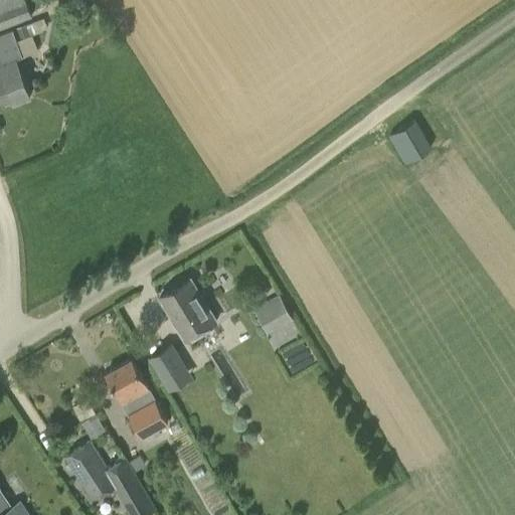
[(0,28),(31,17),(24,0),(17,0),(4,5),(0,6),(0,28)]
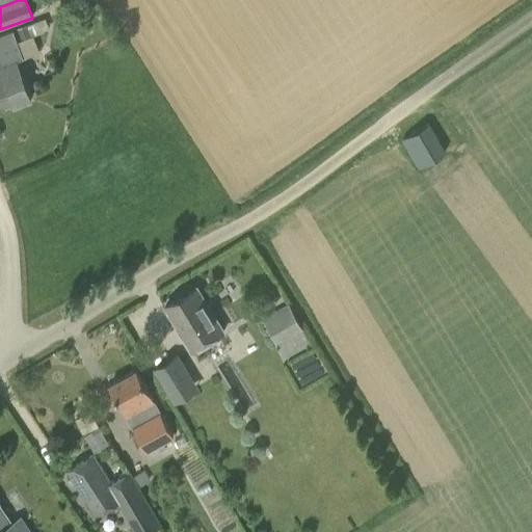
[(0,33),(0,104),(11,100),(14,104),(30,98),(16,59),(12,61),(9,52),(20,48),(12,29),(0,33)]
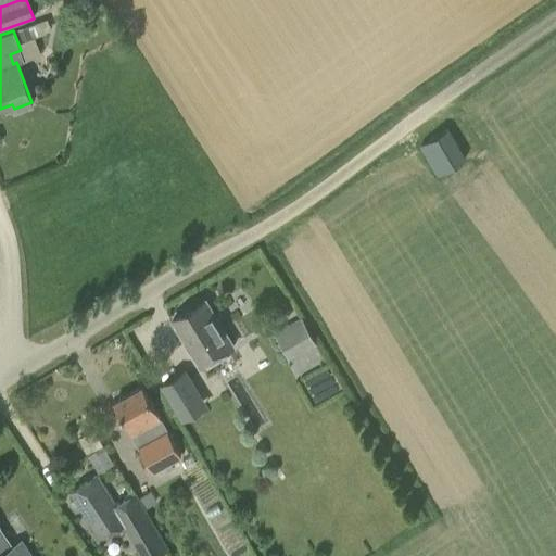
[(449,127),(419,146),(438,176),(467,158),(449,127)]
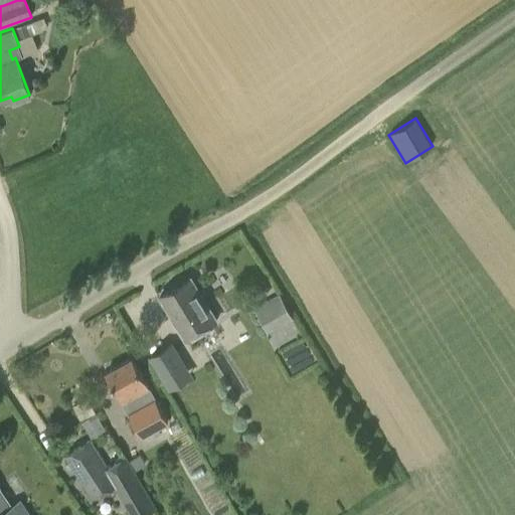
[(216,319),(192,279),(162,297),(186,337),(216,319)]
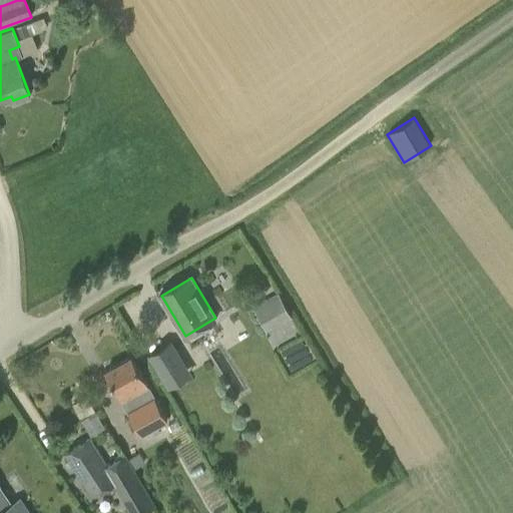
[(268,331),(284,321),(269,298),(253,308),(268,331)]
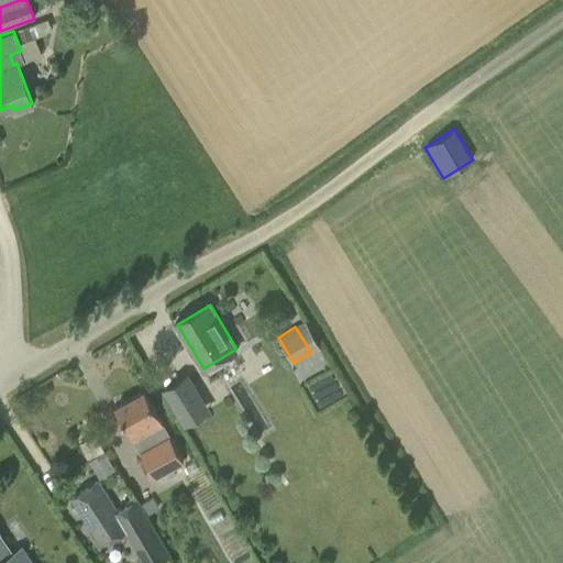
[(188,374),(162,389),(184,427),(210,410),(188,374)]
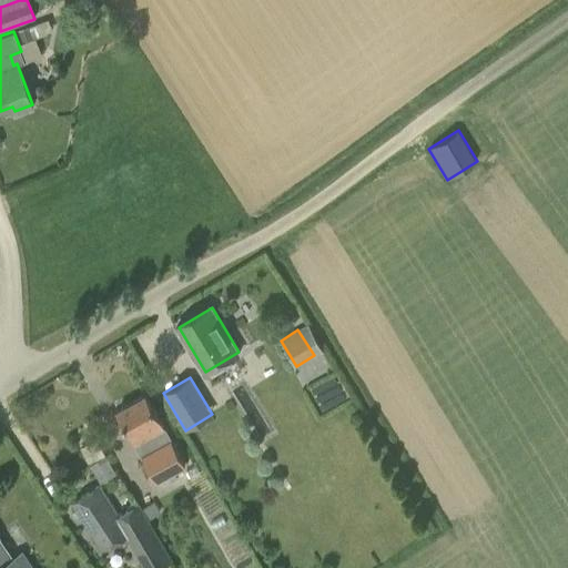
[(148,395),(118,412),(152,474),(179,459),(163,432),(166,429),(148,395)]
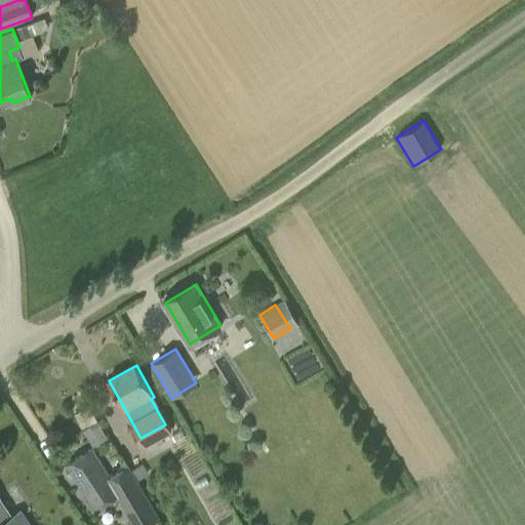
[(97,421),(83,429),(92,445),(106,437),(97,421)]
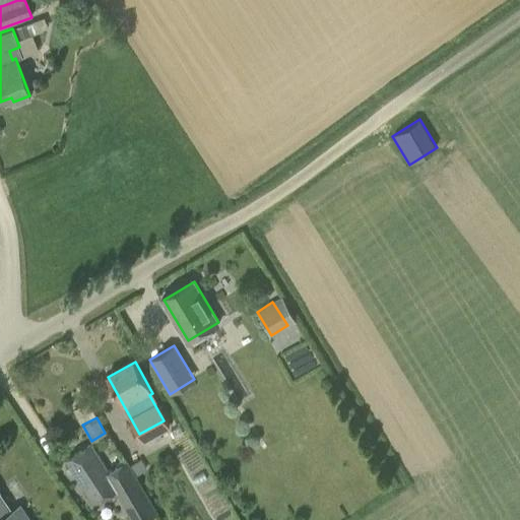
[(93,503),(113,491),(132,519),(143,519),(157,512),(136,476),(130,465),(127,460),(110,471),(91,443),(66,459),(93,503)]
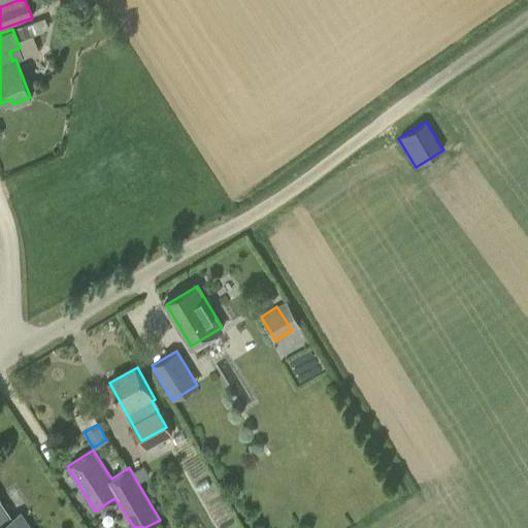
[(141,466),(132,472),(138,484),(149,476),(141,466)]
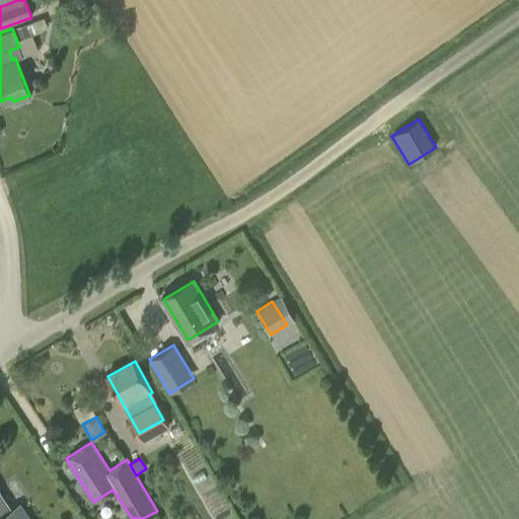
[(0,518),(29,518),(19,504),(13,509),(0,490),(0,518)]
